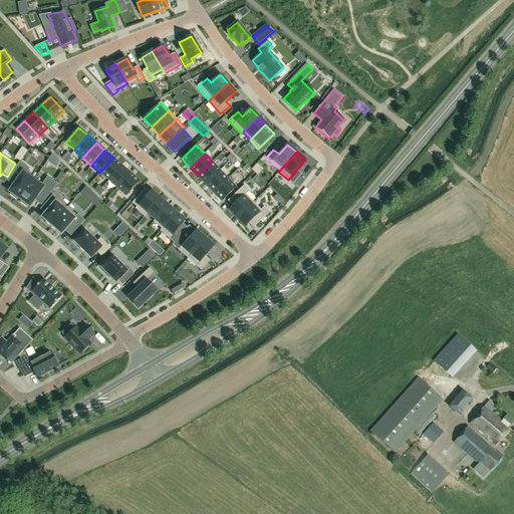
[(108,181),(121,166),(113,158),(99,173),(108,181)]
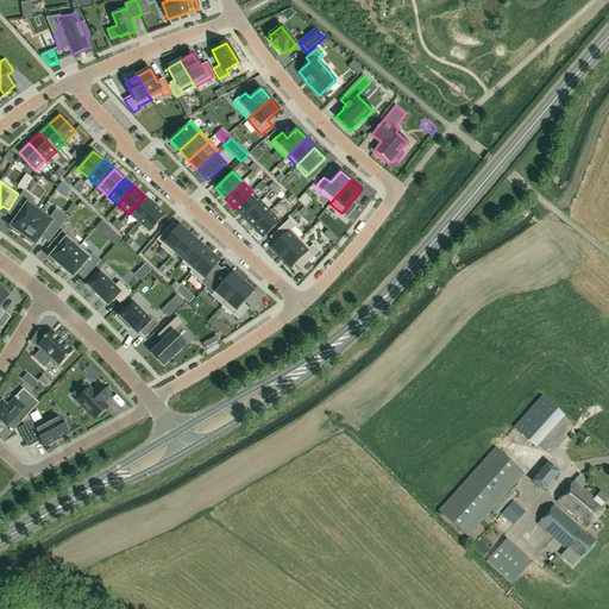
[(16,220),(11,227),(13,228),(11,231),(19,237),(20,234),(23,237),(41,213),(31,206),(36,200),(24,192),(12,208),(20,214),(16,220)]
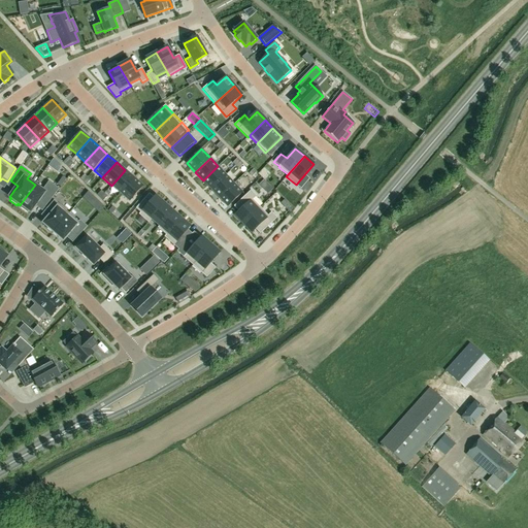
[(218,166),(203,180),(210,189),(226,175),(218,166)]
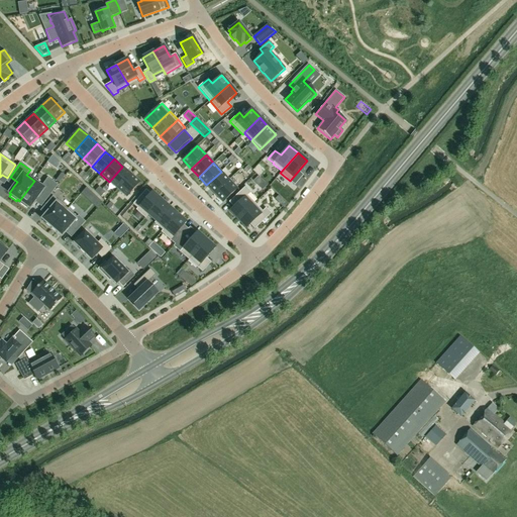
[(118,190),(131,174),(122,167),(109,182),(118,190)]
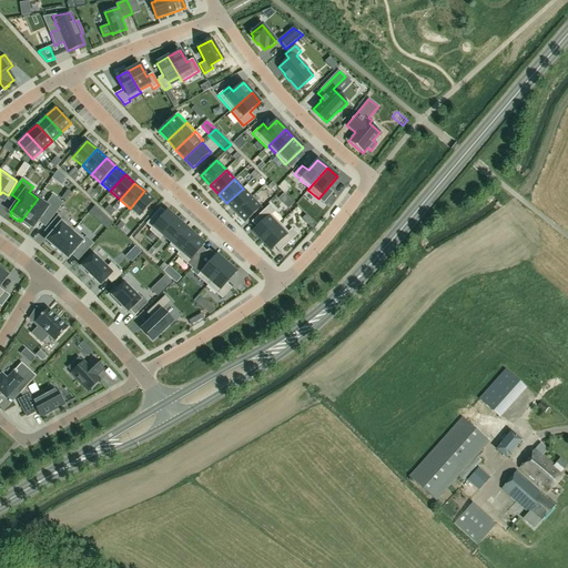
[(243,189),(226,203),(235,213),(252,198),(243,189)]
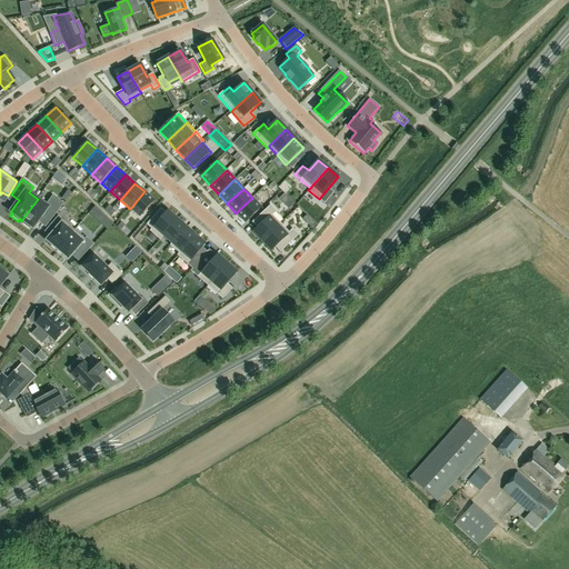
[(155,200),(145,191),(130,209),(139,217),(155,200)]
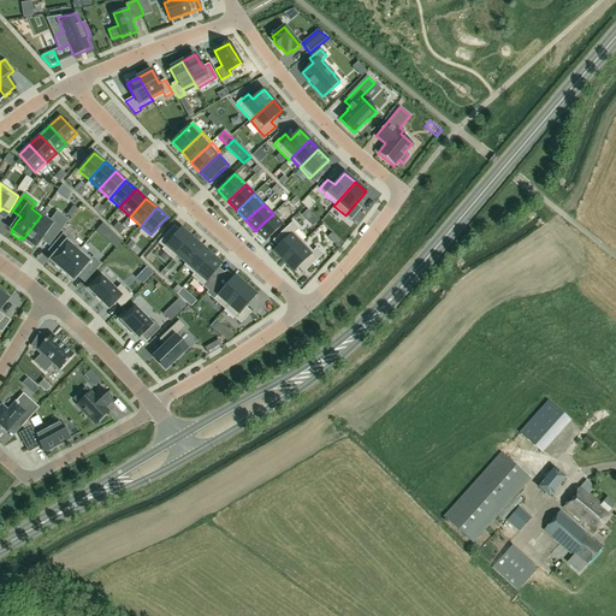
[(41,215),(23,240),(25,241),(24,243),(33,248),(34,247),(36,248),(41,241),(46,235),(54,241),(69,220),(57,212),(49,221),(41,215)]
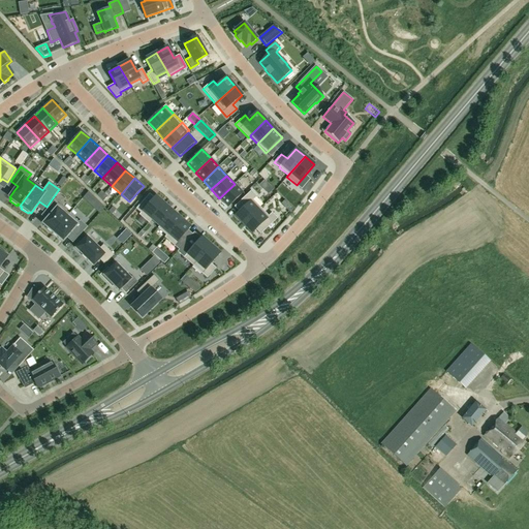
[(235,184),(219,198),(227,207),(243,192),(235,184)]
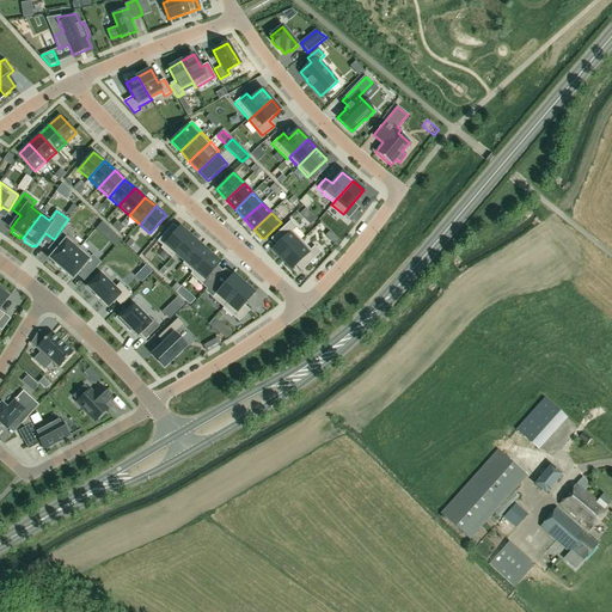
[(291,221),(271,239),(276,245),(273,249),(282,259),(301,240),(293,231),(297,227),(291,221)]
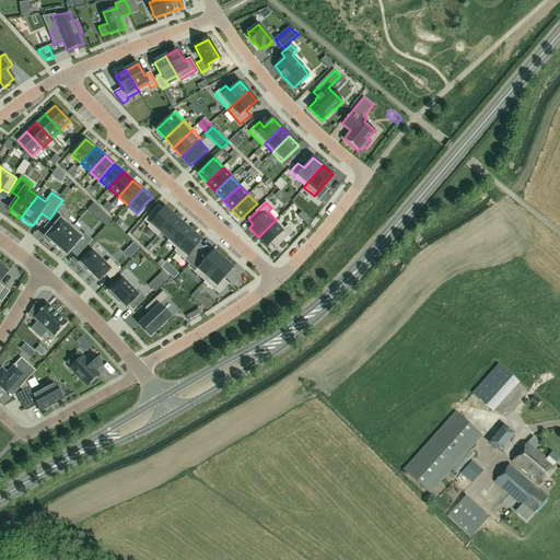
[(153,211),(144,221),(149,225),(147,228),(158,236),(161,233),(175,217),(164,208),(159,216),(153,211)]
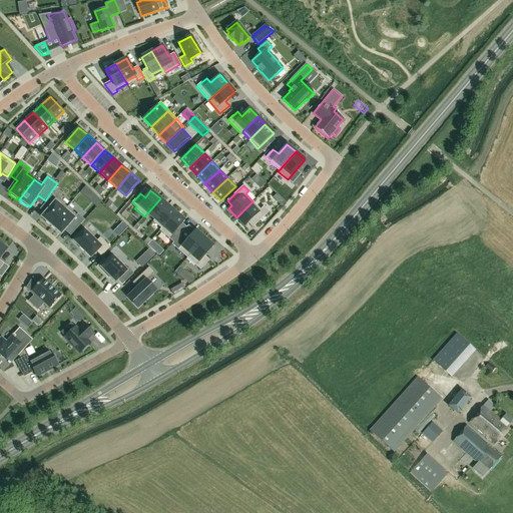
[(44,213),(41,217),(45,220),(45,221),(50,226),(67,207),(52,194),(44,203),(49,208),(44,213)]
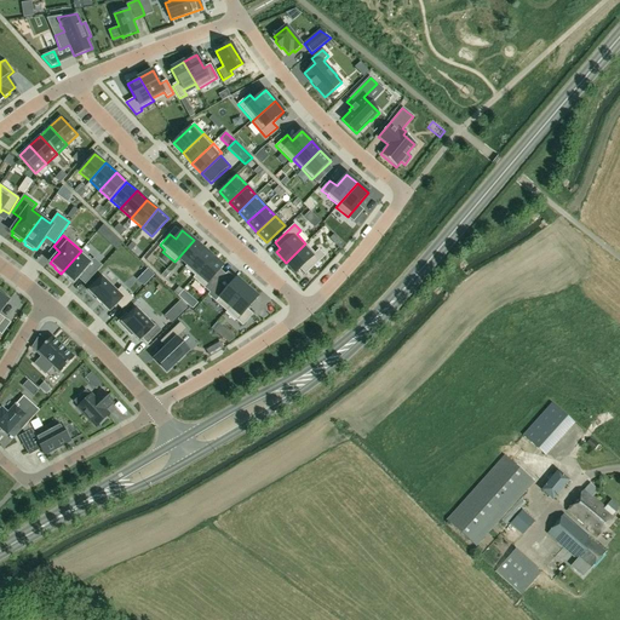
[(194,240),(178,258),(187,265),(202,248),(194,240)]
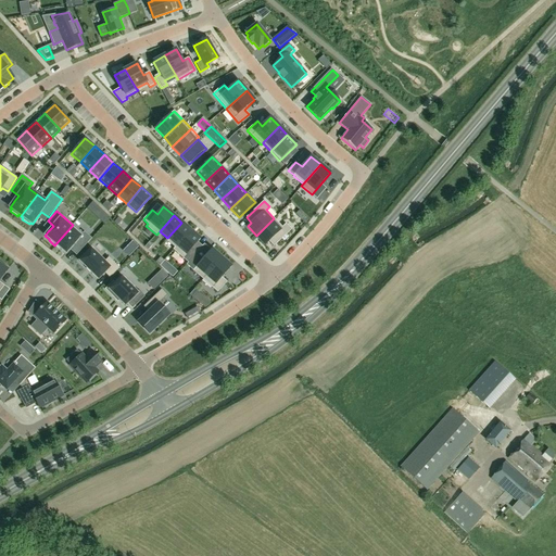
[(274,218),(256,236),(265,244),(268,241),(274,247),(291,229),(286,224),(282,227),(274,218)]
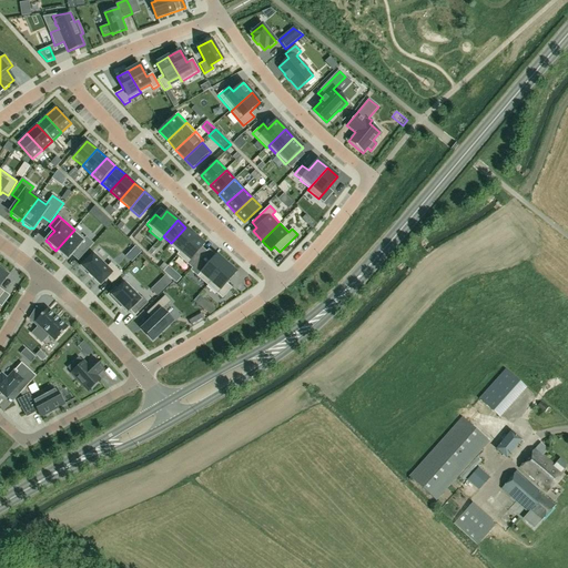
[(171,243),(170,245),(179,253),(194,235),(185,227),(171,243)]
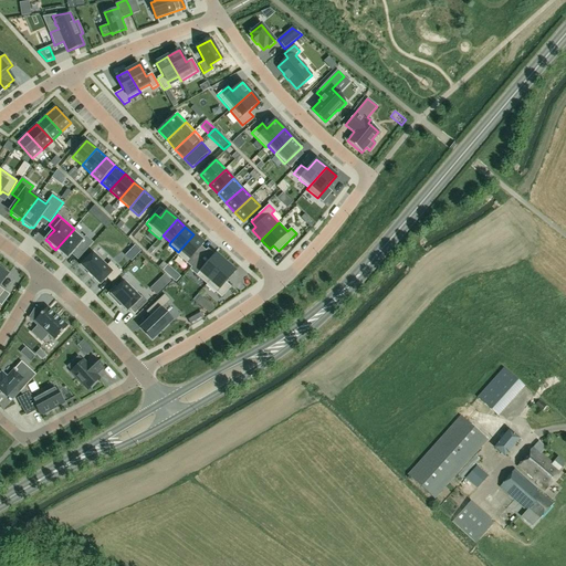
[(74,229),(55,250),(62,255),(63,254),(67,259),(71,254),(76,249),(83,254),(93,243),(86,237),(84,238),(74,229)]
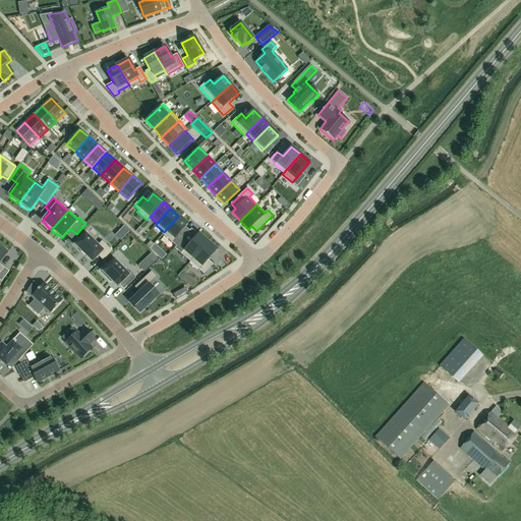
[(164,232),(162,234),(171,242),(187,224),(178,216),(164,232)]
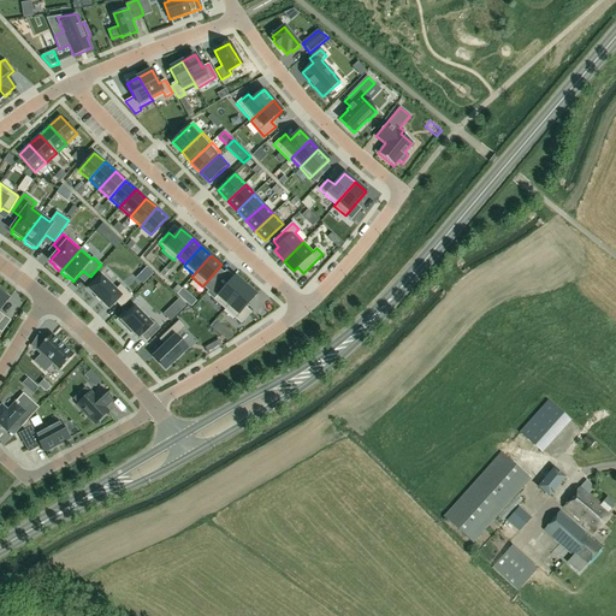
[(116,302),(122,308),(132,297),(120,285),(116,290),(102,277),(101,276),(100,277),(89,289),(88,289),(89,290),(96,297),(101,302),(101,301),(108,308),(107,308),(108,309),(110,308),(116,302)]
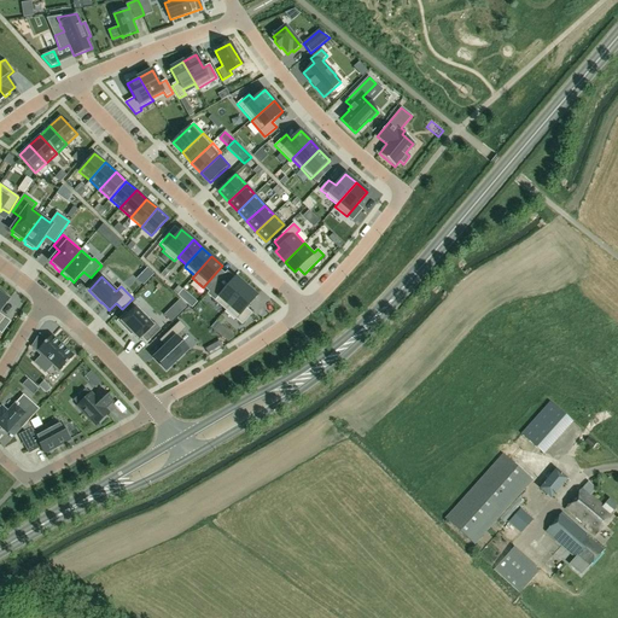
[(217,284),(208,295),(226,310),(246,287),(235,278),(225,290),(217,284)]
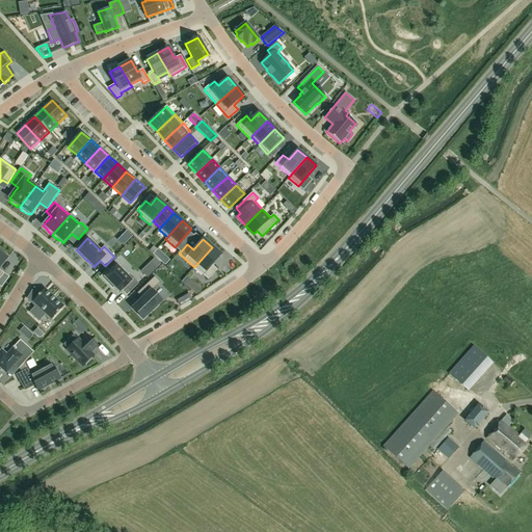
[(212,247),(194,267),(208,280),(217,270),(212,265),(221,255),(212,247)]
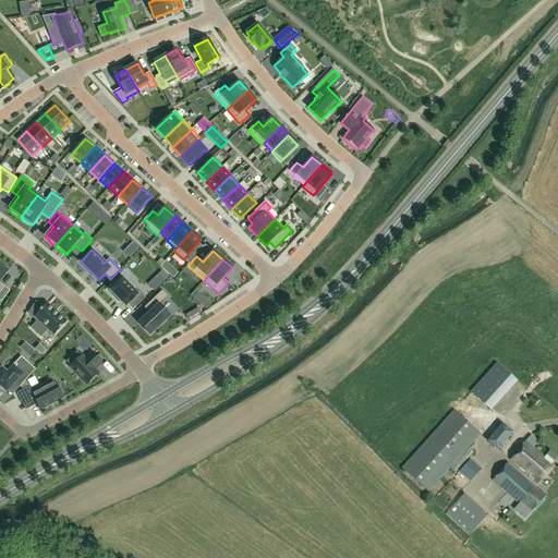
[(0,263),(0,300),(1,302),(10,291),(0,283),(0,281),(8,271),(7,270),(8,268),(0,263)]
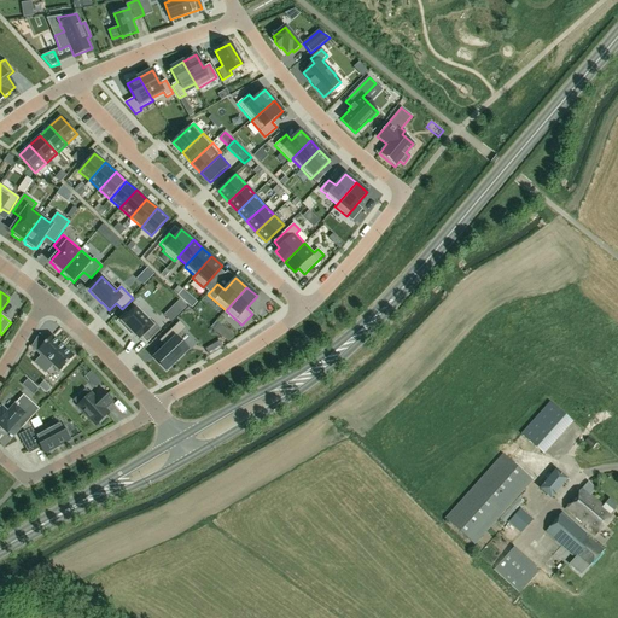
[(126,313),(117,321),(126,330),(127,328),(139,340),(144,336),(150,340),(161,330),(155,324),(153,326),(135,308),(127,315),(126,313)]
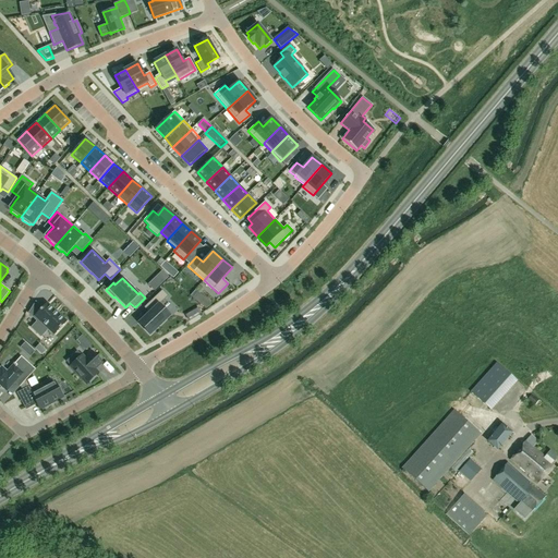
[(149,313),(138,324),(150,335),(170,316),(159,305),(168,296),(162,290),(144,307),(149,313)]
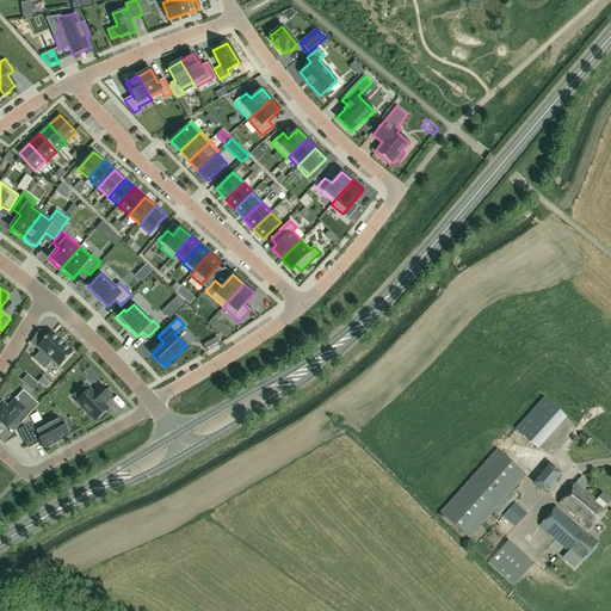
[(73,353),(51,332),(47,338),(39,331),(31,344),(41,352),(34,359),(44,369),(53,360),(60,366),(73,353)]
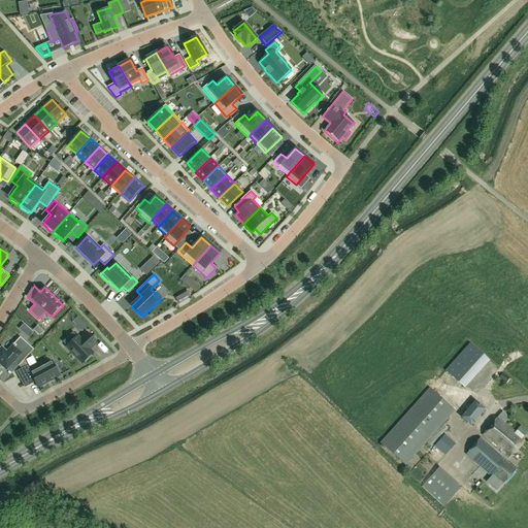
[(81,332),(87,327),(81,322),(76,327),(81,332)]
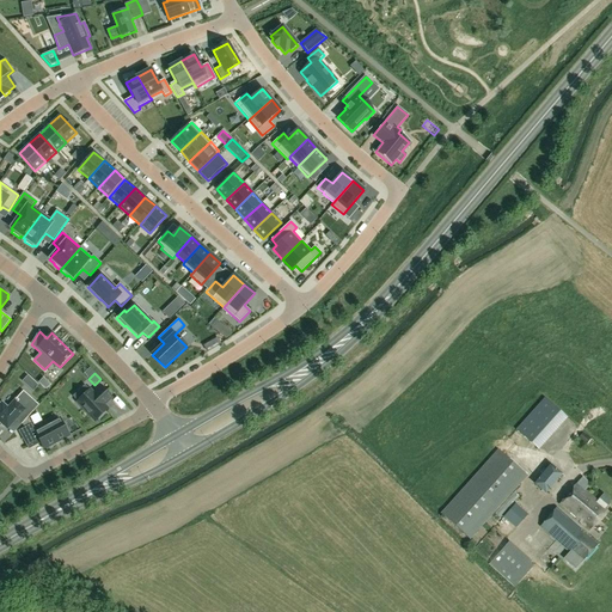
[(40,383),(47,389),(50,385),(43,378),(40,383)]
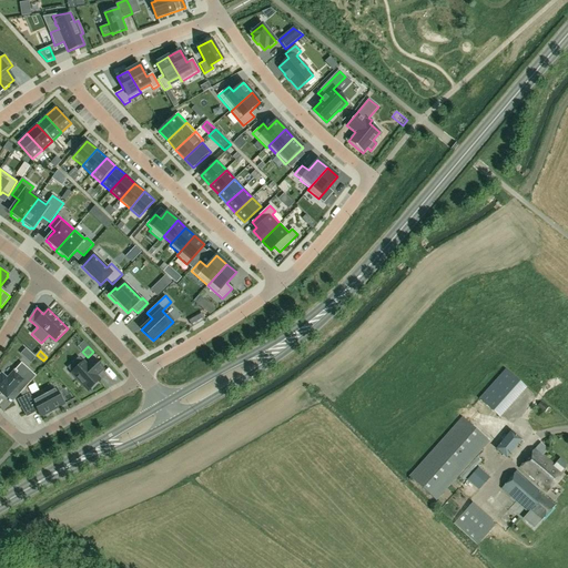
[(26,358),(31,364),(36,357),(31,353),(26,358)]
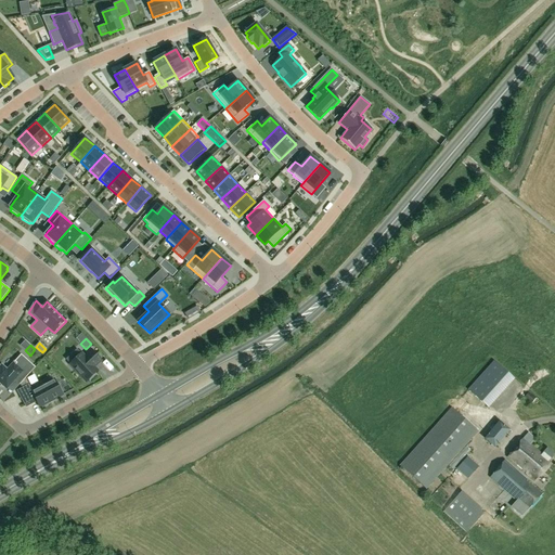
[(71,364),(87,382),(98,372),(93,366),(95,365),(101,361),(91,350),(85,357),(81,355),(71,364)]
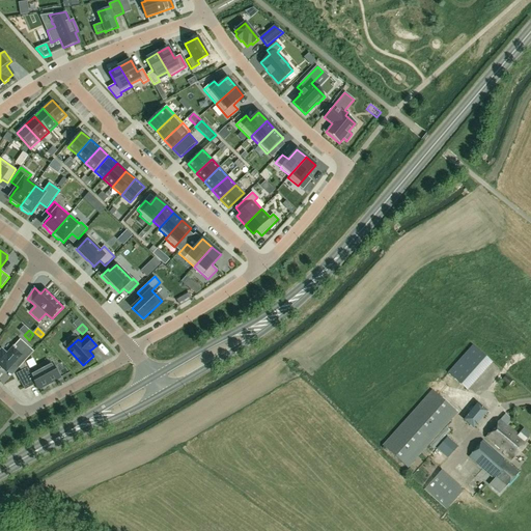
[(19,368),(33,352),(20,339),(15,346),(16,347),(15,350),(12,347),(6,354),(1,350),(0,351),(0,366),(6,372),(14,364),(19,368)]
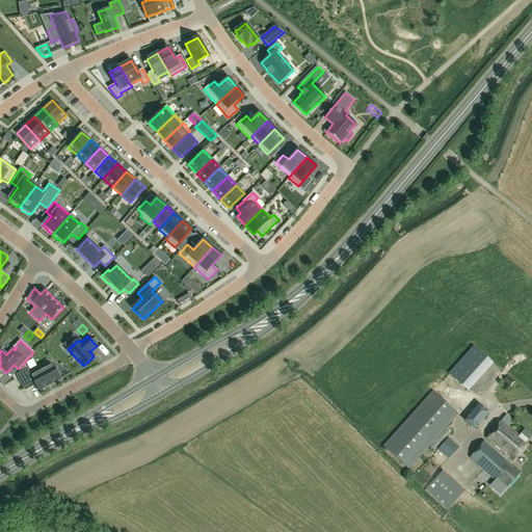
[(493,364),(473,347),(449,374),(469,391),(493,364)]
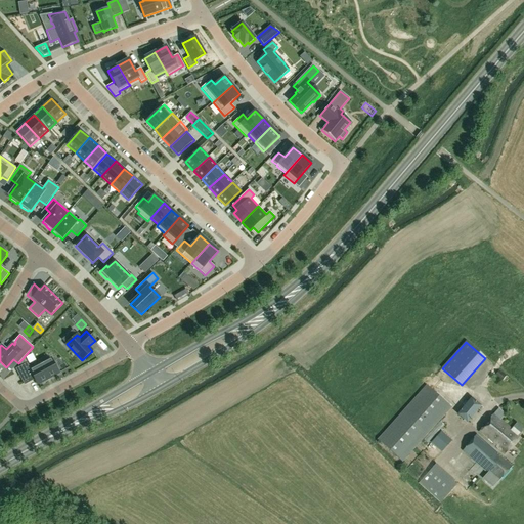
[(59,373),(51,358),(31,369),(27,363),(16,369),(25,385),(35,380),(38,385),(59,373)]
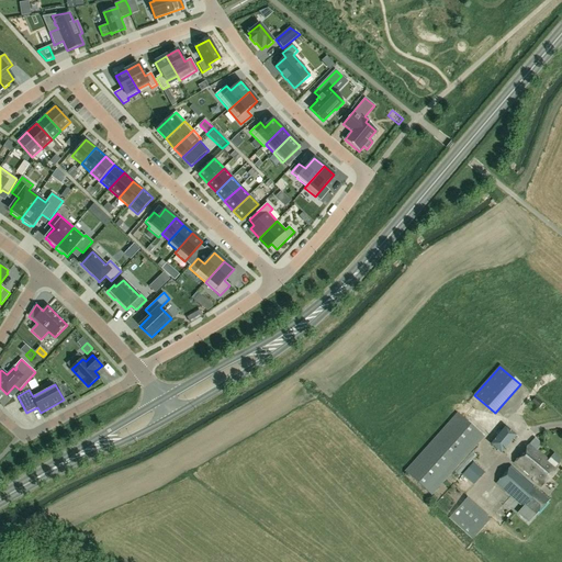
[(458,414),(405,472),(431,495),(483,437),(458,414)]
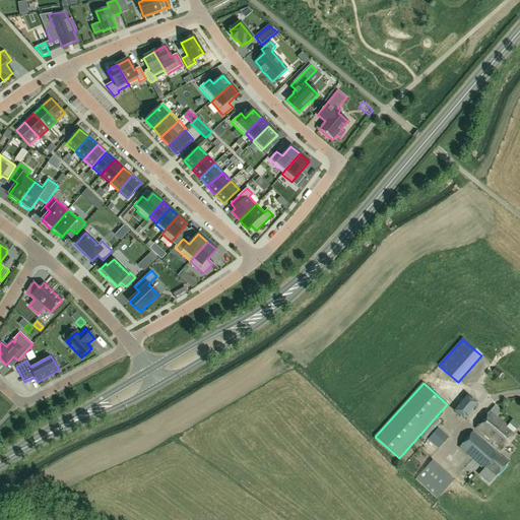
[(476,402),(467,395),(454,411),(463,418),(476,402)]
